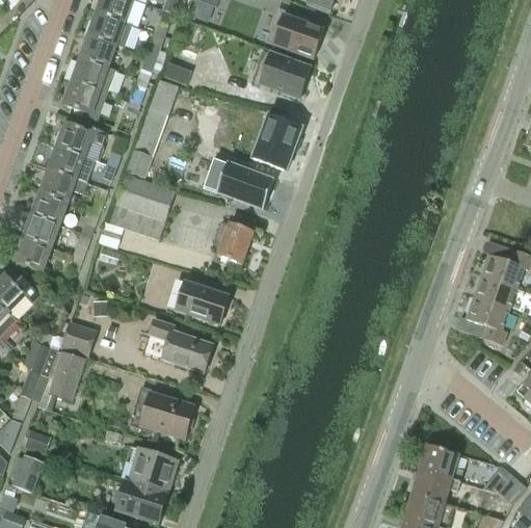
[(125,21),(132,0),(101,0),(97,10),(125,21)]
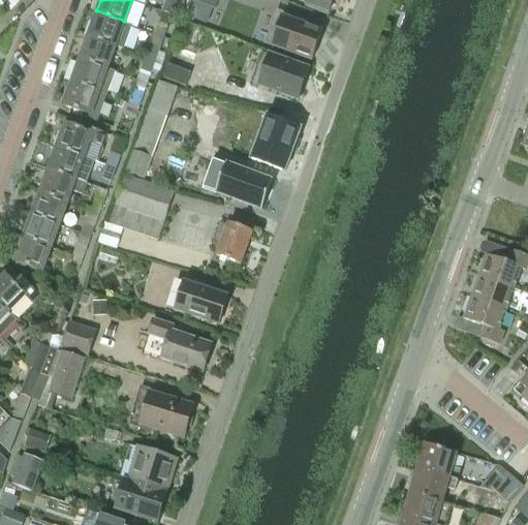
[(165,0),(162,8),(171,11),(172,11),(176,0),(165,0)]
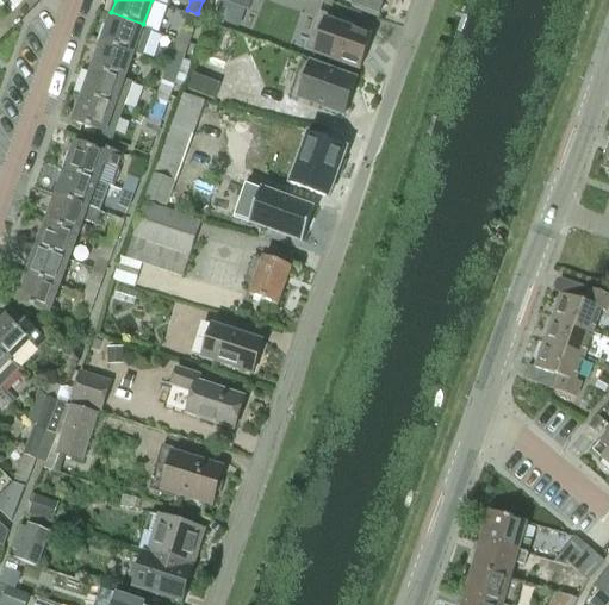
[(352,0),(380,11),(384,0),(352,0)]
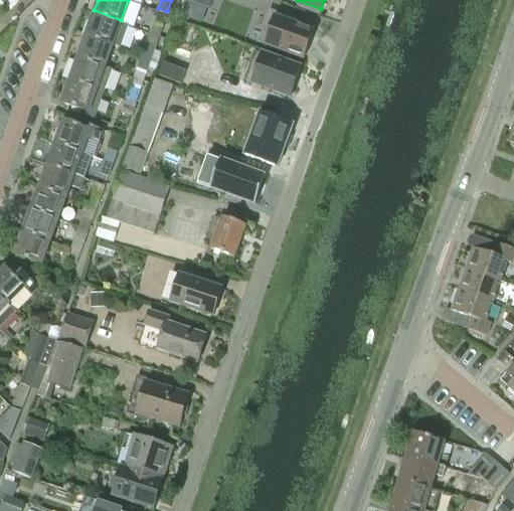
[(162,23),(166,11),(158,8),(154,20),(162,23)]
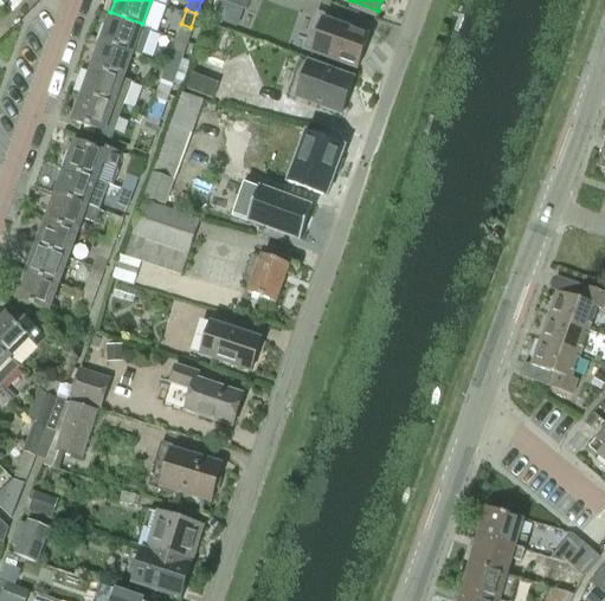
[(149,27),(142,24),(110,12),(101,38),(133,50),(133,51),(140,53),(149,27)]
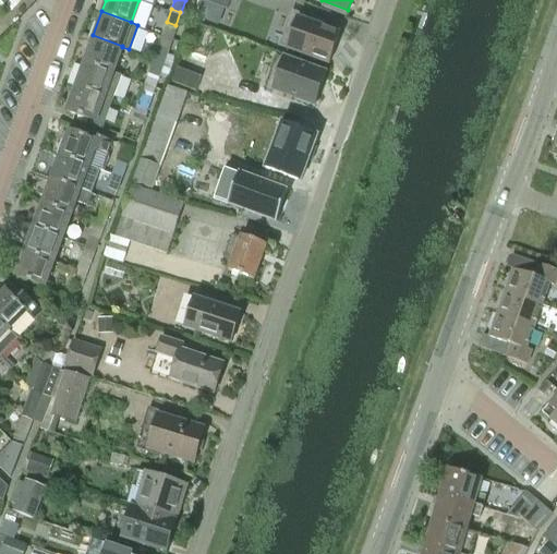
[(330,61),(334,50),(341,29),(299,15),(288,47),(330,61)]
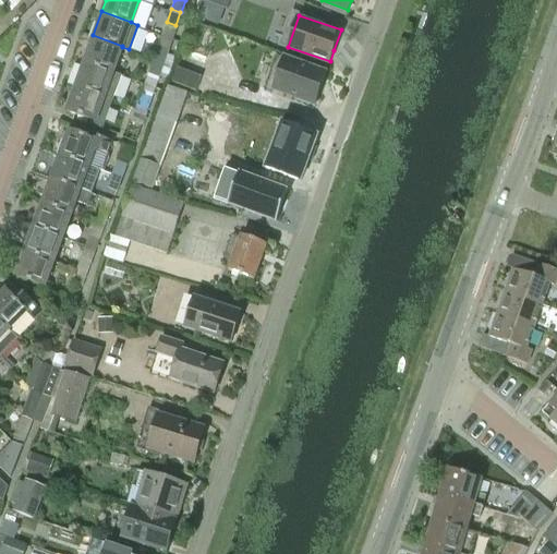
[(122,47),(122,46),(93,35),(84,60),(113,70),(122,47)]
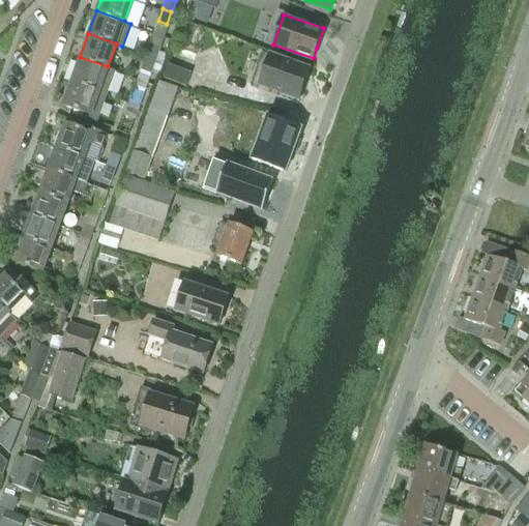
[(150,44),(146,54),(155,57),(159,47),(150,44)]
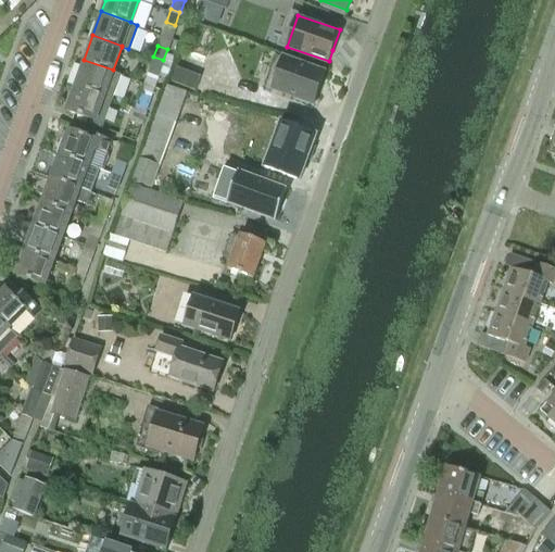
[(315,102),(325,74),(326,71),(284,55),(273,88),(315,102)]
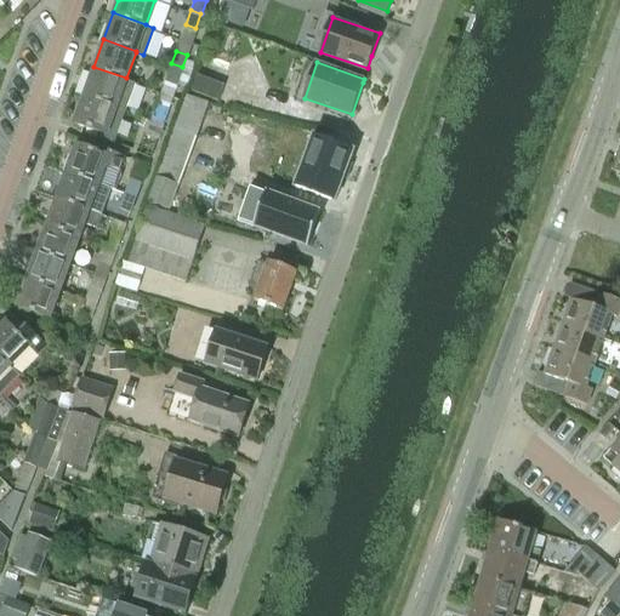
[(161,90),(172,93),(182,67),(171,63),(161,90)]
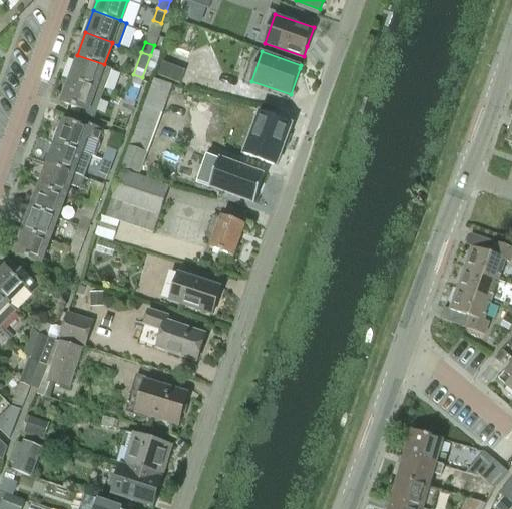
[(111,67),(104,64),(77,55),(70,76),(104,89),(111,67)]
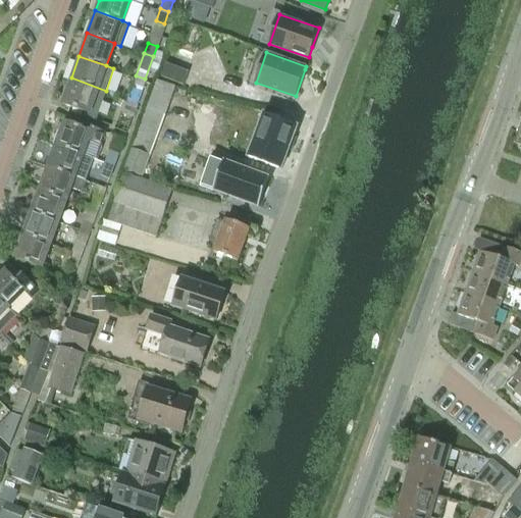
[(189,69),(166,61),(161,74),(184,83),(189,69)]
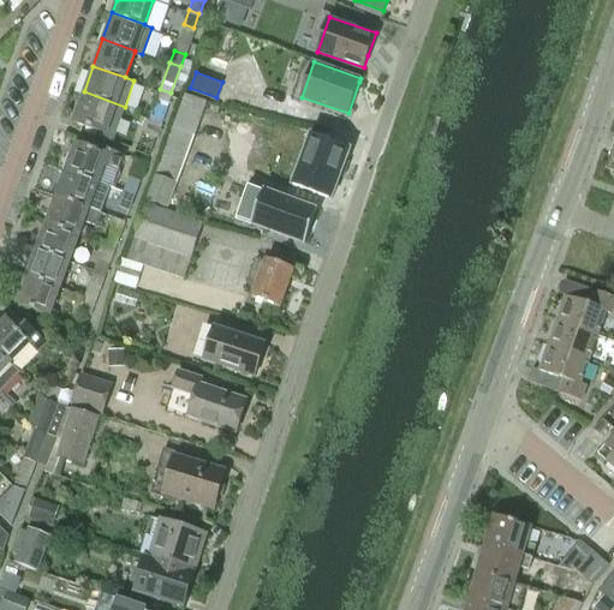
[(150,115),(161,119),(171,93),(160,89),(150,115)]
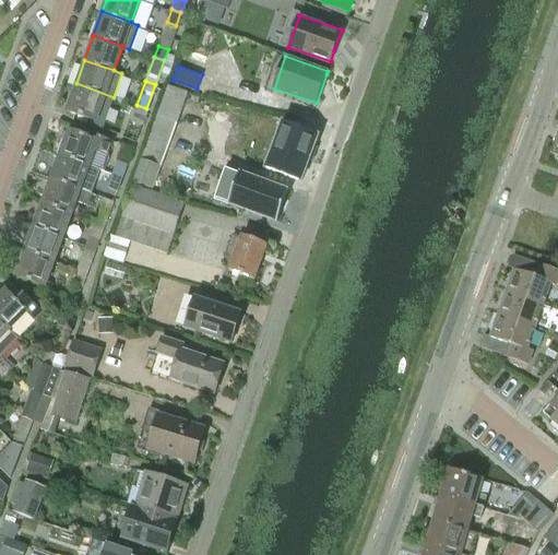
[(102,127),(114,97),(76,83),(67,109),(94,119),(93,124),(102,127)]
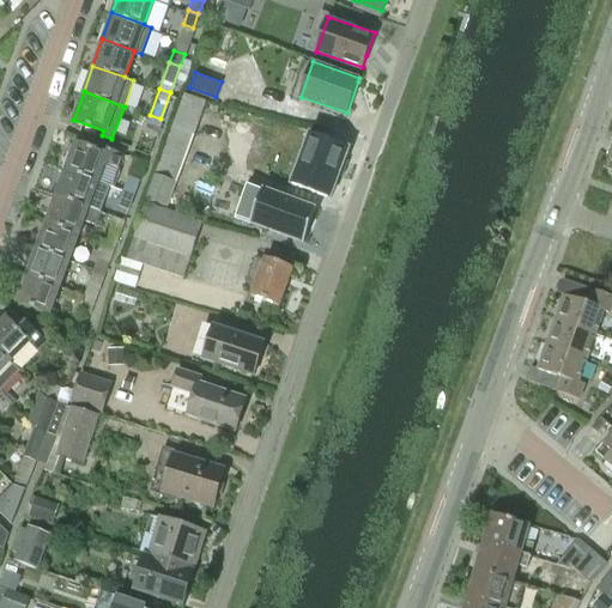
[(171,129),(147,198),(167,204),(173,187),(205,98),(185,91),(171,129)]
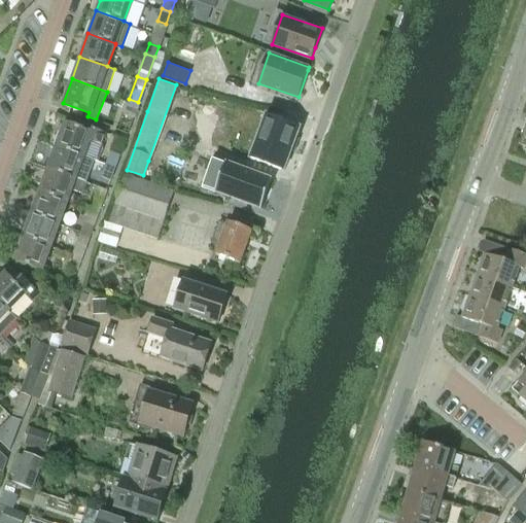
[(133,115),(138,102),(129,99),(124,112),(133,115)]
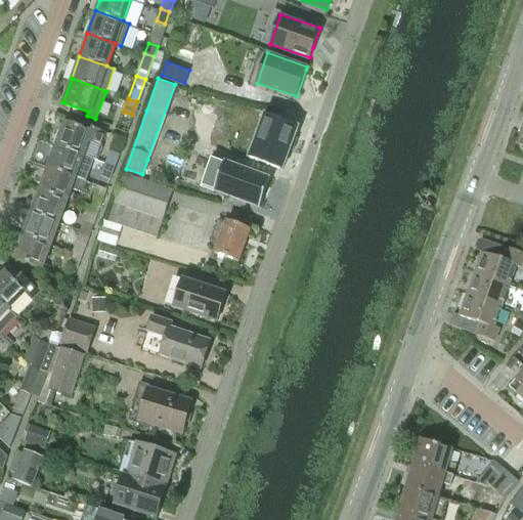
[(264,114),(249,156),(281,168),(289,147),(291,148),(296,136),(293,135),(297,126),(264,114)]
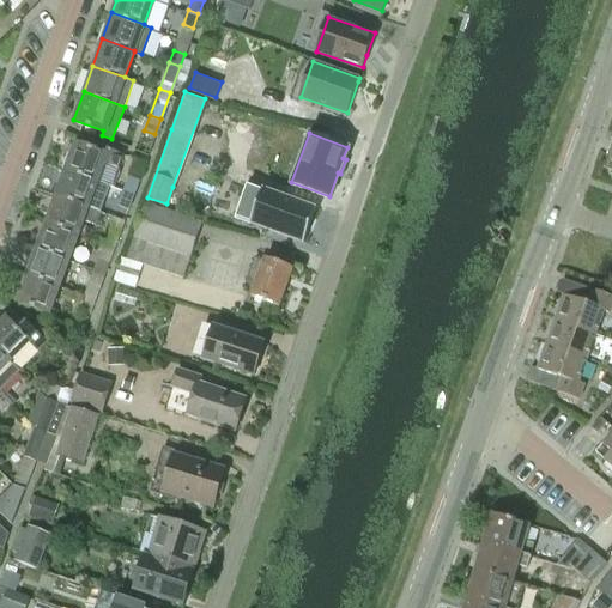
[(97,178),(103,163),(117,168),(122,153),(85,140),(84,144),(76,141),(66,168),(97,180),(97,178)]
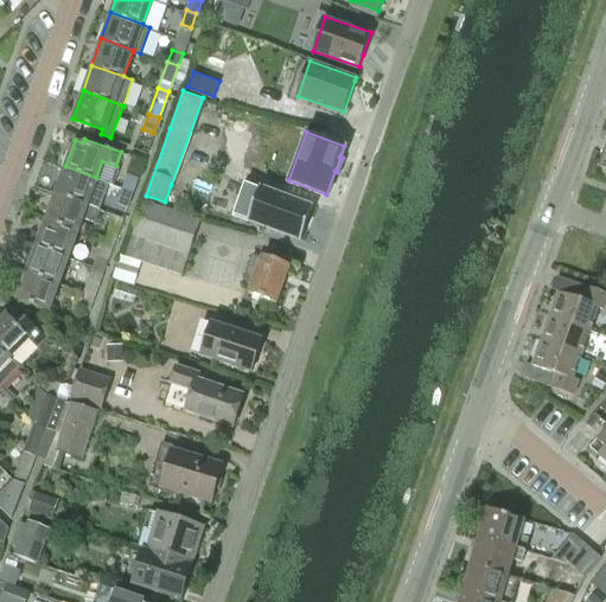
[(108,181),(96,177),(96,178),(65,166),(56,192),(87,204),(87,203),(93,189),(104,193),(108,181)]
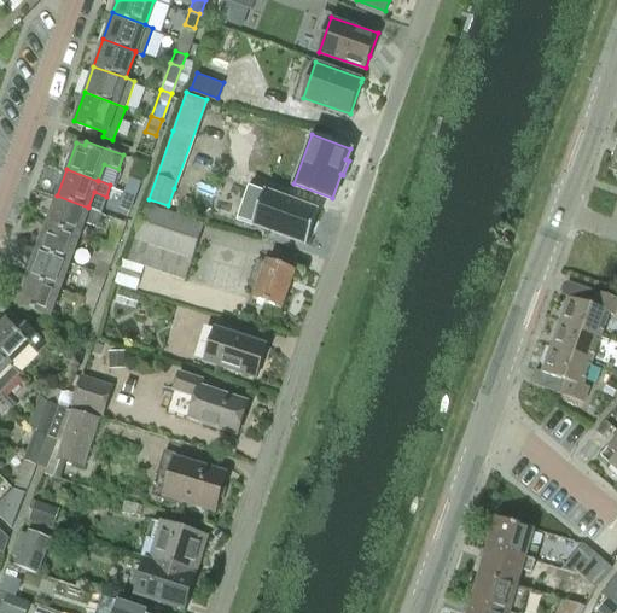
[(123,191),(134,194),(140,180),(129,176),(123,191)]
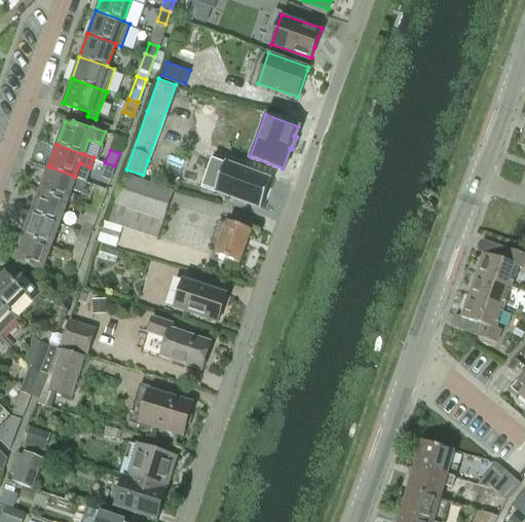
[(199,185),(259,207),(270,177),(211,155),(199,185)]
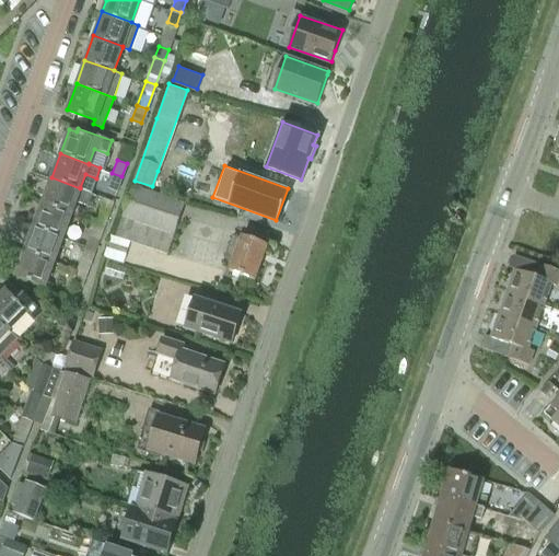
[(117,189),(121,176),(112,173),(107,185),(117,189)]
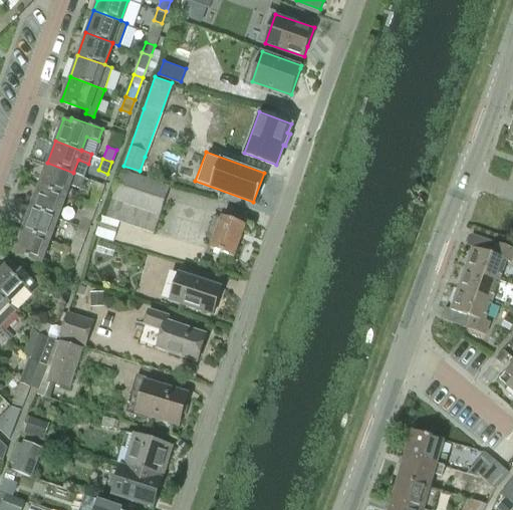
[(83,176),(73,172),(73,173),(47,163),(39,186),(65,195),(69,184),(79,187),(83,176)]
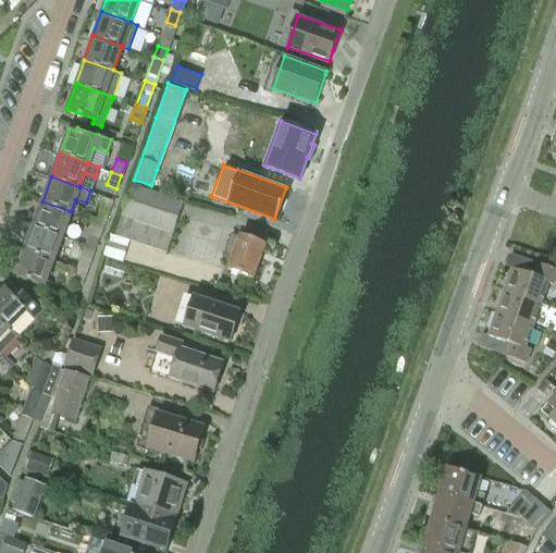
[(159,192),(149,188),(133,183),(115,233),(115,234),(128,238),(168,252),(185,200),(160,192),(159,192)]
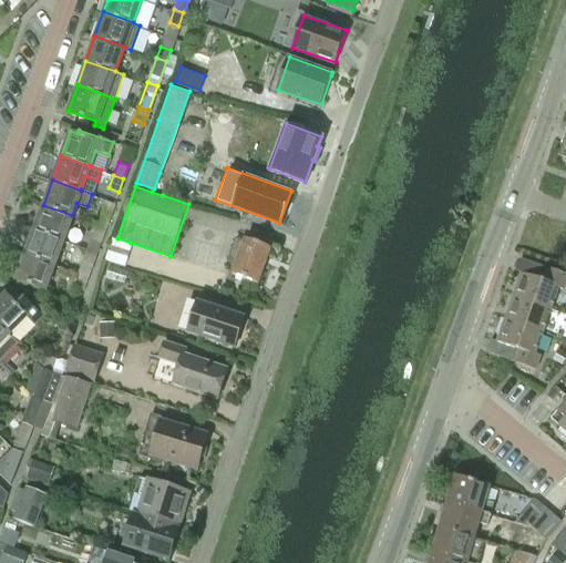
[(63,241),(72,215),(43,205),(34,229),(63,241)]
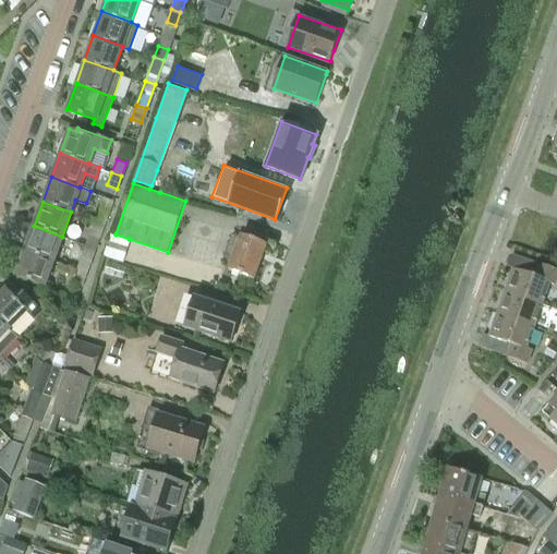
[(94,219),(104,224),(108,211),(99,207),(94,219)]
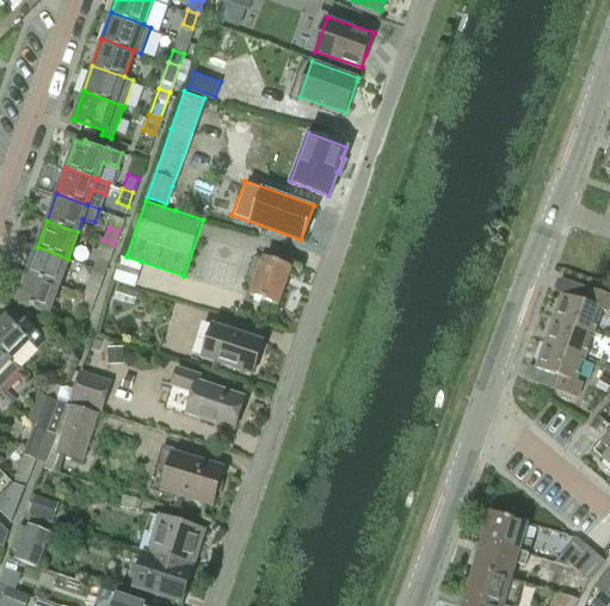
[(104,271),(114,245),(103,240),(93,267),(104,271)]
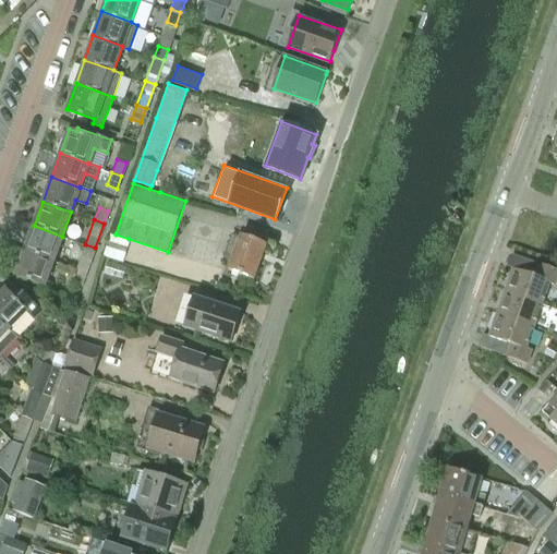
[(53,260),(62,237),(34,226),(25,250),(53,260)]
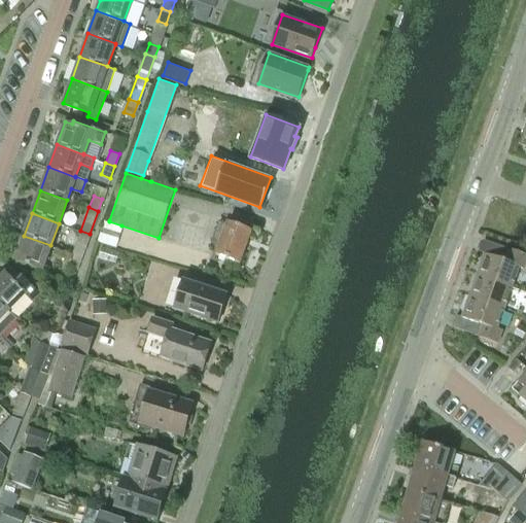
[(109,221),(109,220),(104,219),(98,240),(115,245),(121,225),(109,221)]
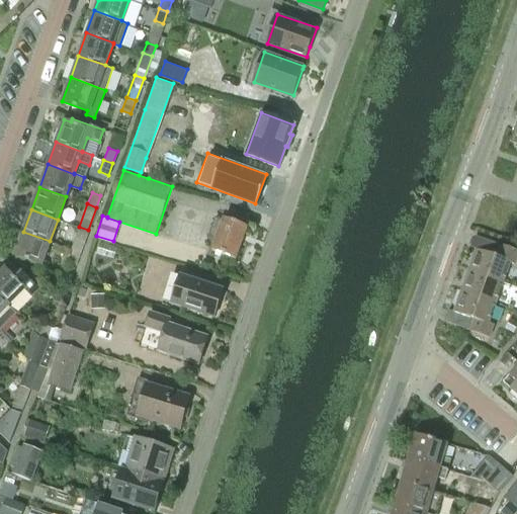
[(248,226),(225,218),(213,250),(237,258),(248,226)]
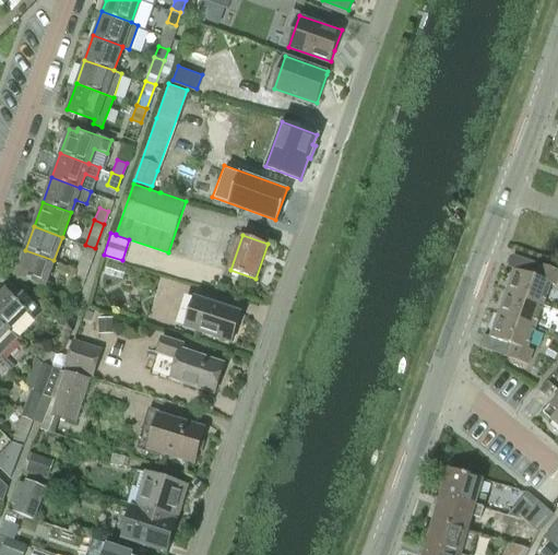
[(86,272),(95,248),(85,245),(76,269),(86,272)]
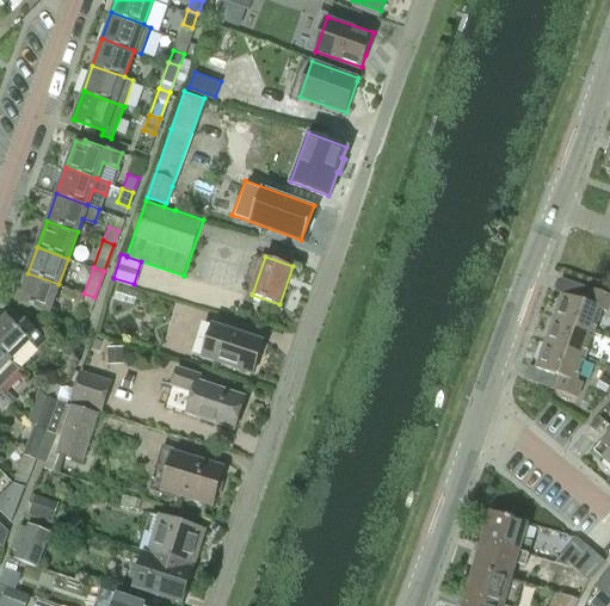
[(49,310),(59,284),(28,273),(18,300),(49,310)]
